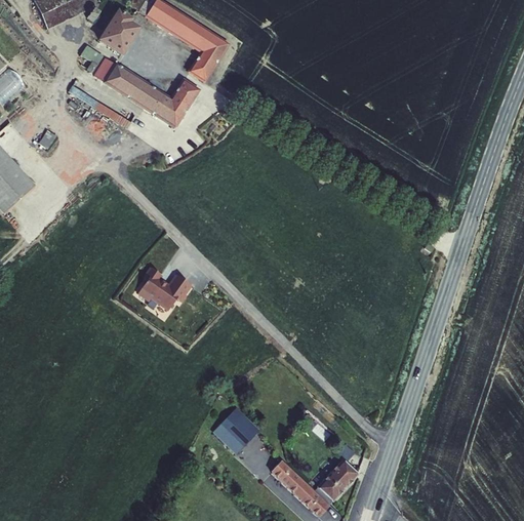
[(53,0),(38,7),(47,29),(94,6),(91,0),(53,0)]
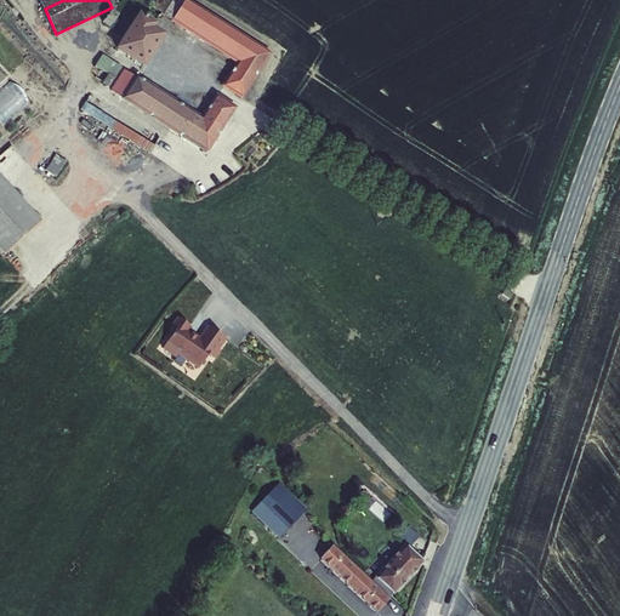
[(238,62),(252,40),(189,0),(158,0),(154,6),(238,62)]
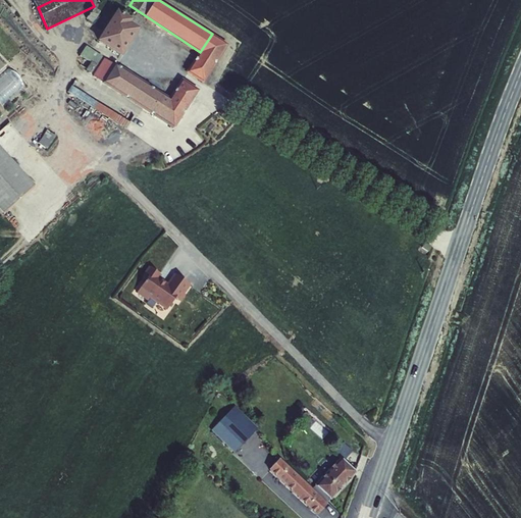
[(98,12),(92,8),(87,18),(93,22),(98,12)]
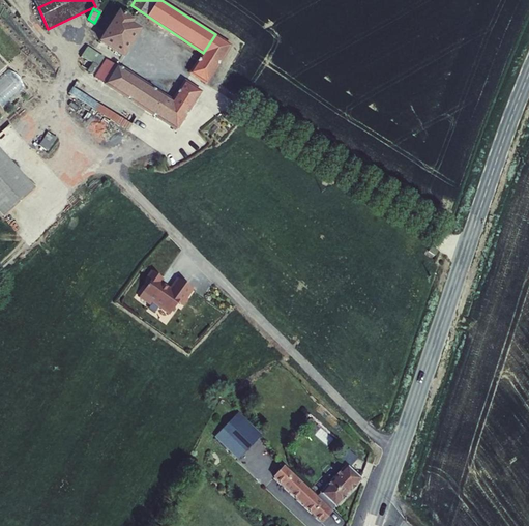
[(129,25),(133,21),(119,11),(97,45),(103,48),(105,45),(122,55),(140,31),(129,25)]
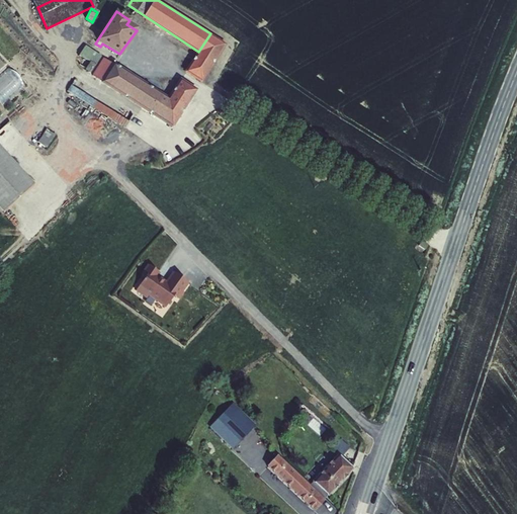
[(201,80),(226,44),(210,33),(198,52),(186,70),(201,80)]
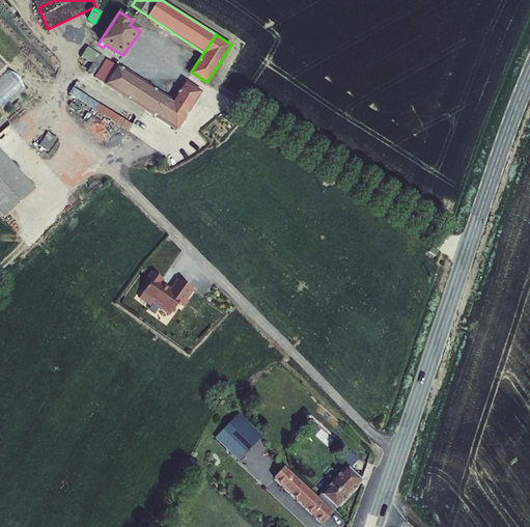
[(94,71),(104,57),(87,47),(81,55),(92,62),(89,67),(94,71)]
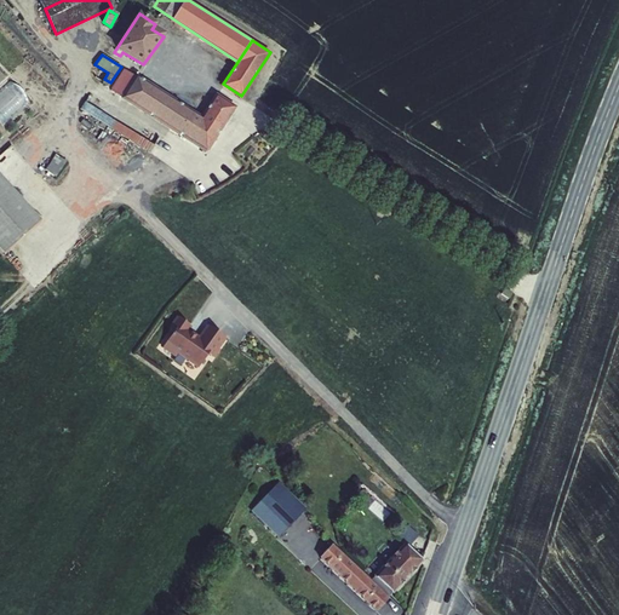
[(110,88),(206,150),(234,107),(216,95),(201,116),(125,69),(110,88)]
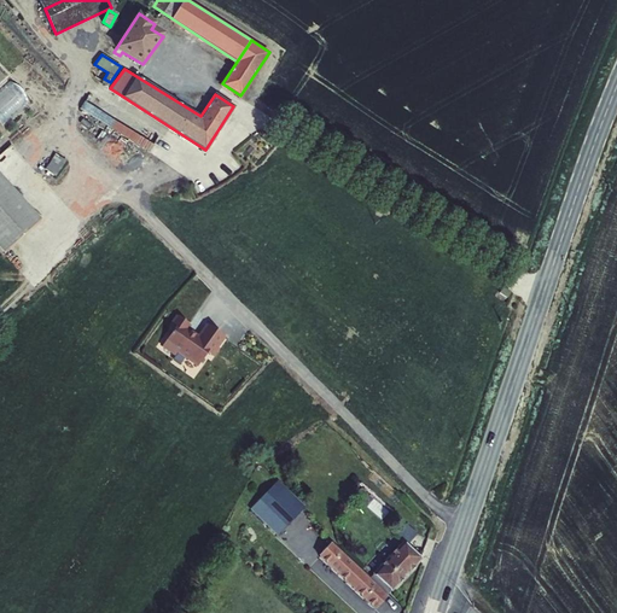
[(0,111),(6,117),(29,94),(11,77),(0,88),(0,111)]
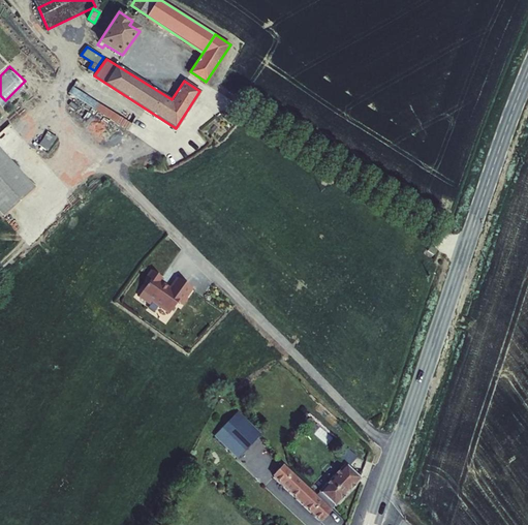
[(136,116),(78,79),(69,92),(128,129),(136,116)]
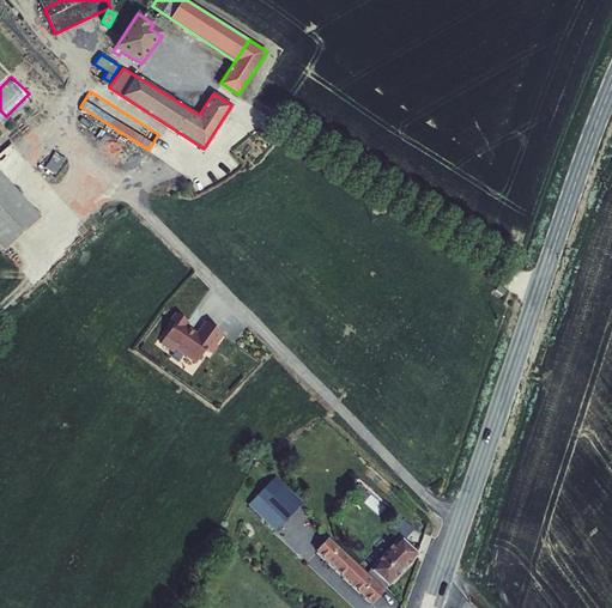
[(55,168),(66,156),(59,149),(48,162),(55,168)]
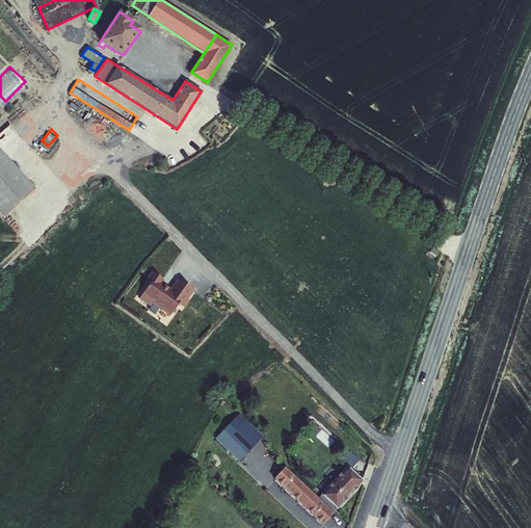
[(35,188),(0,148),(0,210),(4,216),(35,188)]
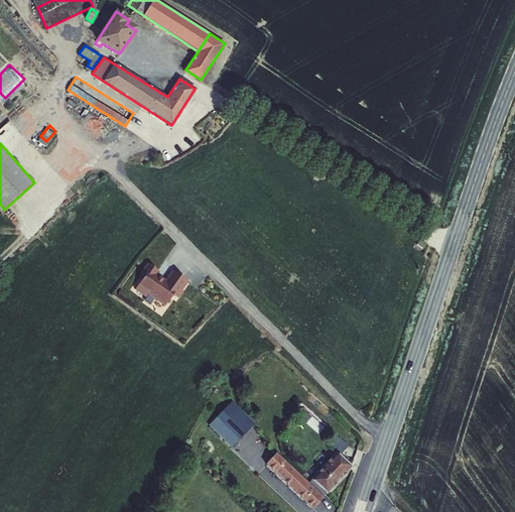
[(424,240),(418,237),(415,241),(421,245),(424,240)]
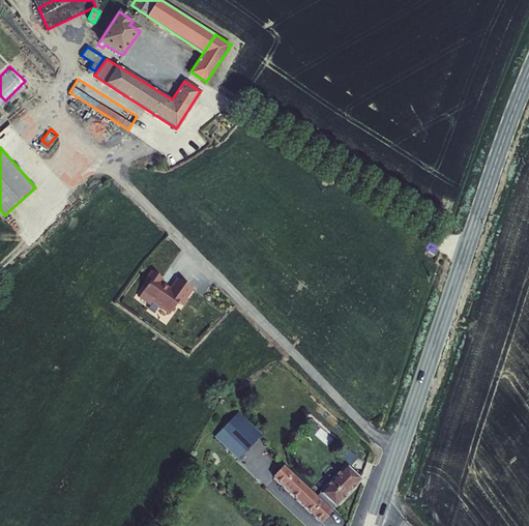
[(185,302),(197,287),(182,276),(175,288),(165,280),(167,276),(157,269),(150,279),(153,282),(143,294),(154,302),(157,299),(174,312),(182,300),(185,302)]
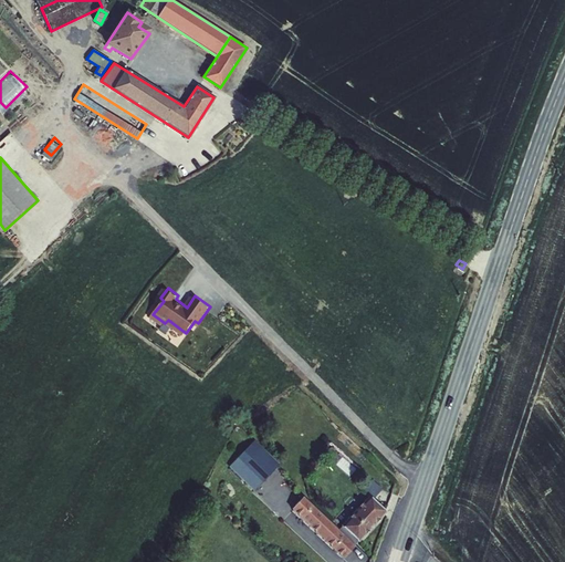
[(255,440),(233,464),(230,466),(253,487),(278,461),(255,440)]
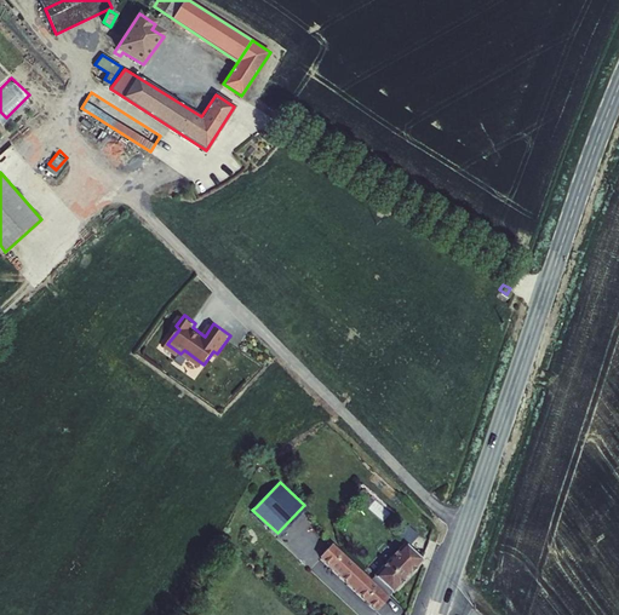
[(403,544),(376,575),(393,592),(422,561),(403,544)]
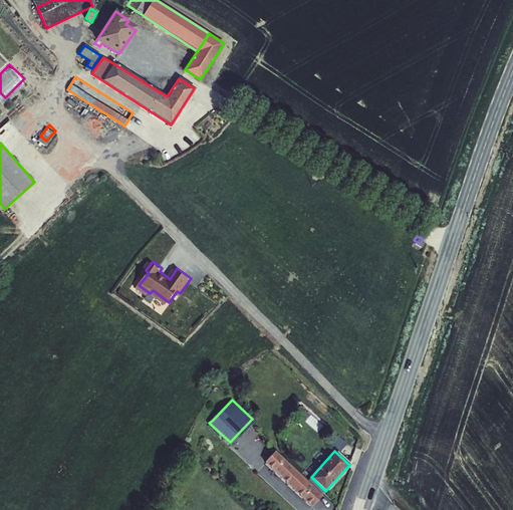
[(312,506),(321,495),(306,482),(274,453),(265,463),(312,506)]
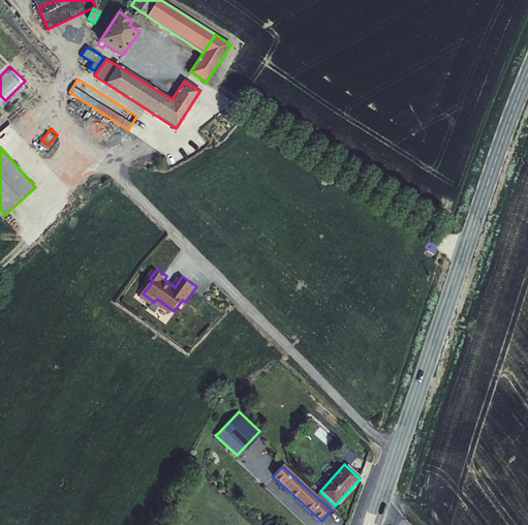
[(318,494),(333,507),(335,505),(320,491),(318,494)]
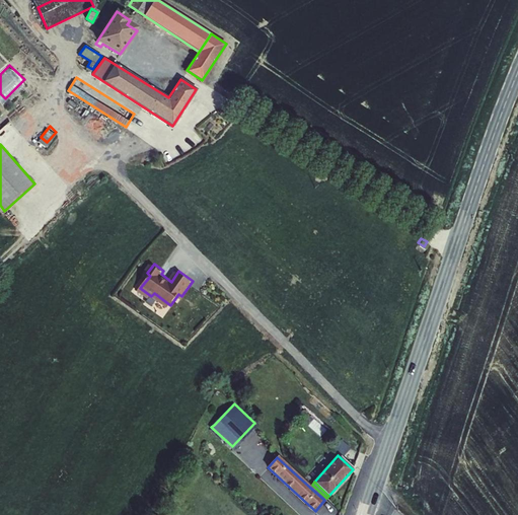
[(309,487),(324,500),(326,498),(312,485),(309,487)]
